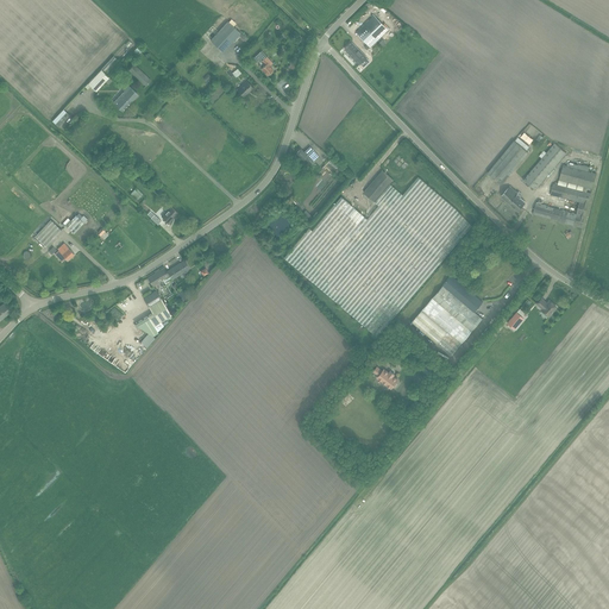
[(372,17),(360,29),(356,33),(370,48),(388,30),(374,14),(371,16),(372,17)]
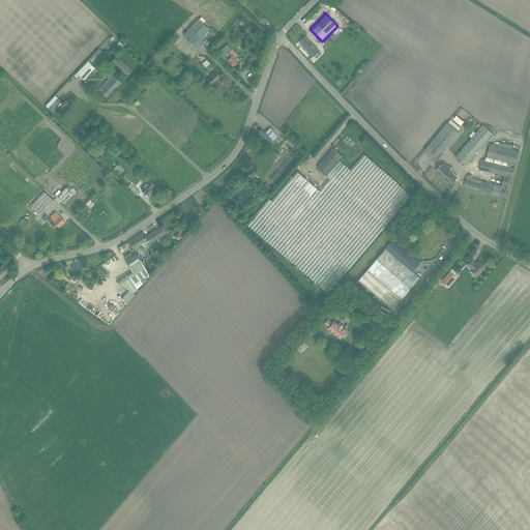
[(209,29),(199,20),(184,36),(194,46),(209,29)]
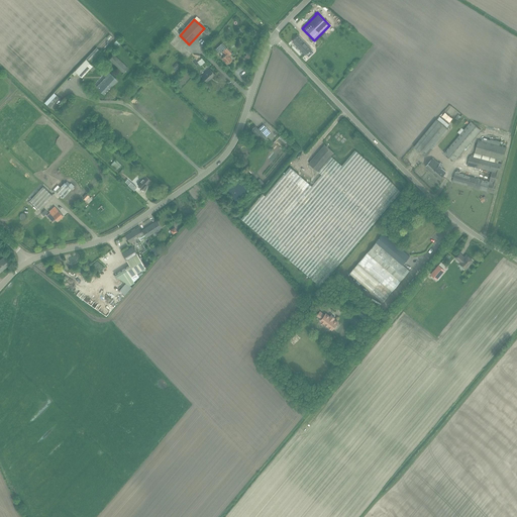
[(299,36),(293,41),(299,47),(305,42),(299,36)]
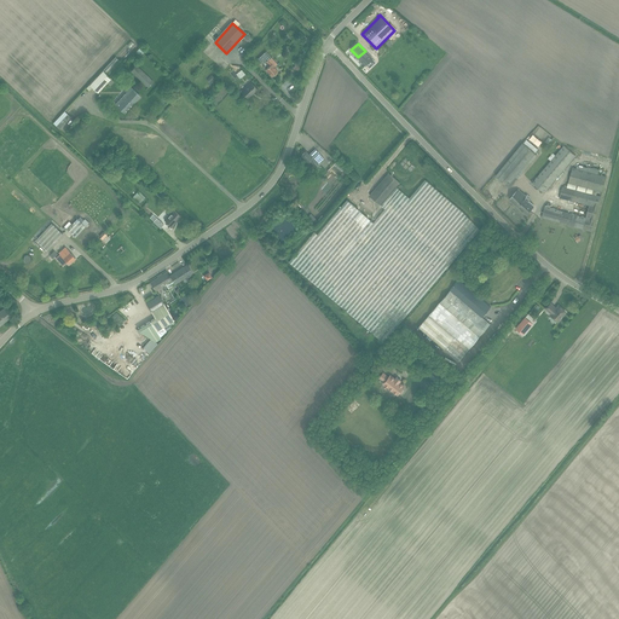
[(137,63),(145,55),(140,51),(133,58),(137,63)]
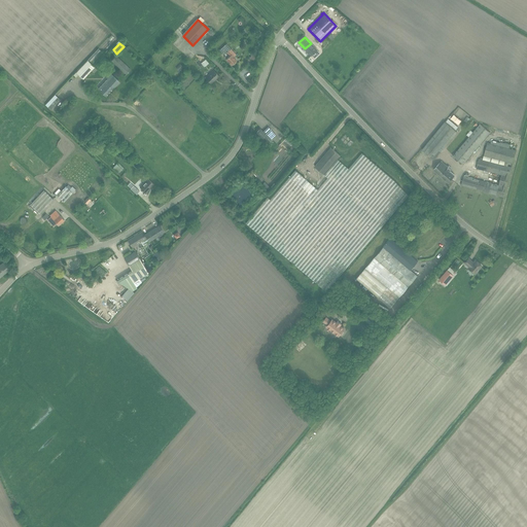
[(317,50),(311,43),(305,48),(311,56),(317,50)]
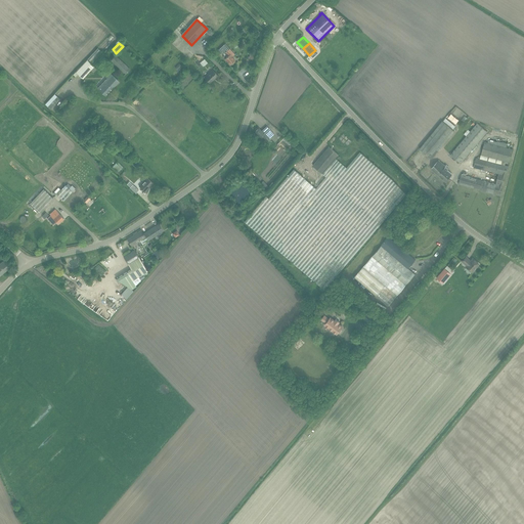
[(231,56),(232,56),(227,50),(229,49),(225,44),(218,50),(224,55),(223,56),(230,64),(235,60),(231,56)]
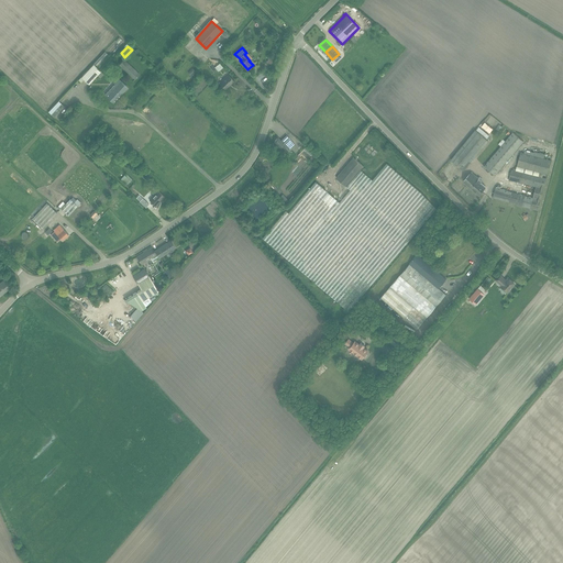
[(105,52),(78,80),(81,83),(84,79),(89,85),(101,72),(112,59),(105,52)]
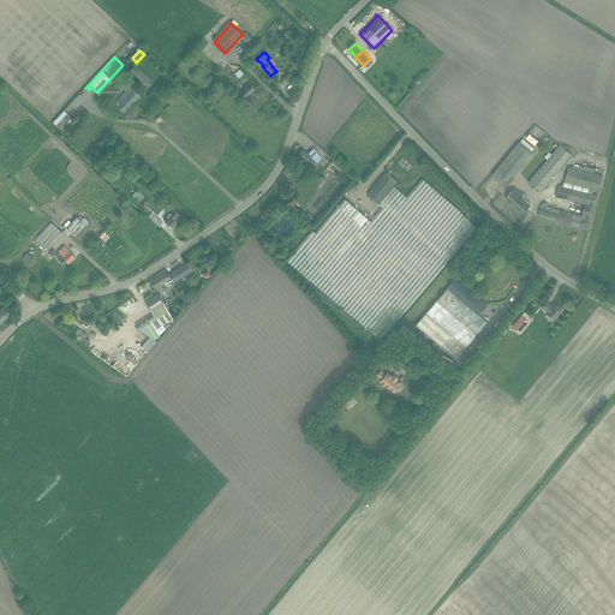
[(148,87),(153,82),(135,65),(130,71),(148,87)]
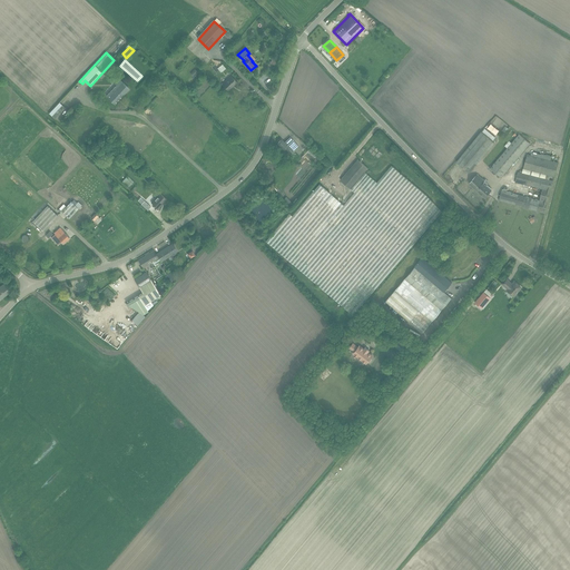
[(223,84),(225,87),(228,90),(237,82),(231,76),(223,84)]
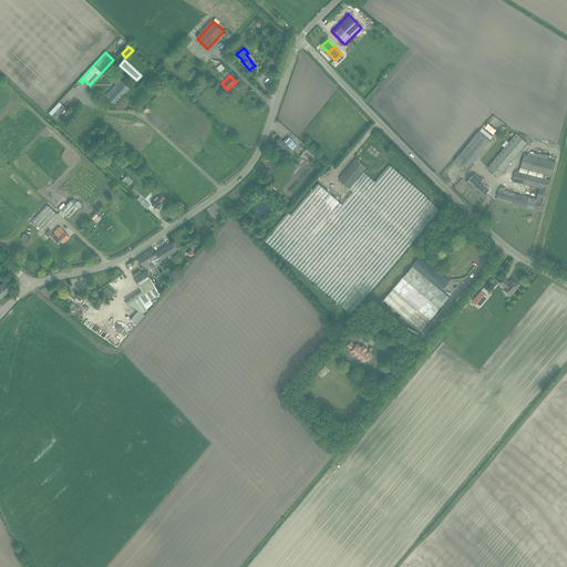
[(116,76),(112,81),(115,85),(106,95),(114,103),(129,89),(116,76)]
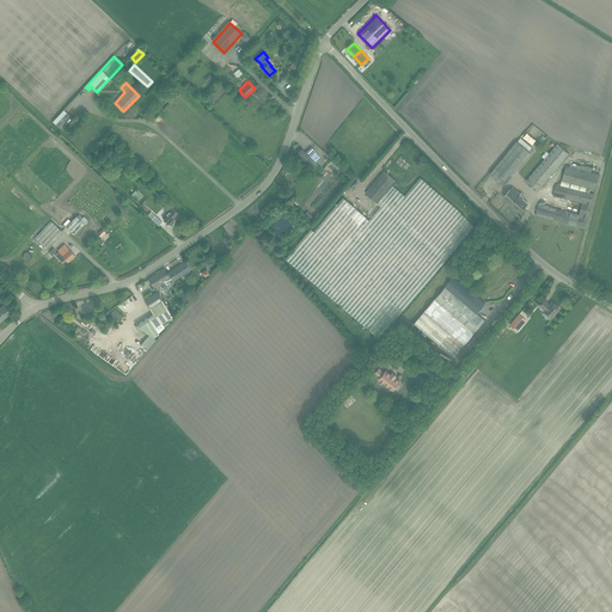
[(55,124),(59,128),(71,116),(67,112),(55,124)]
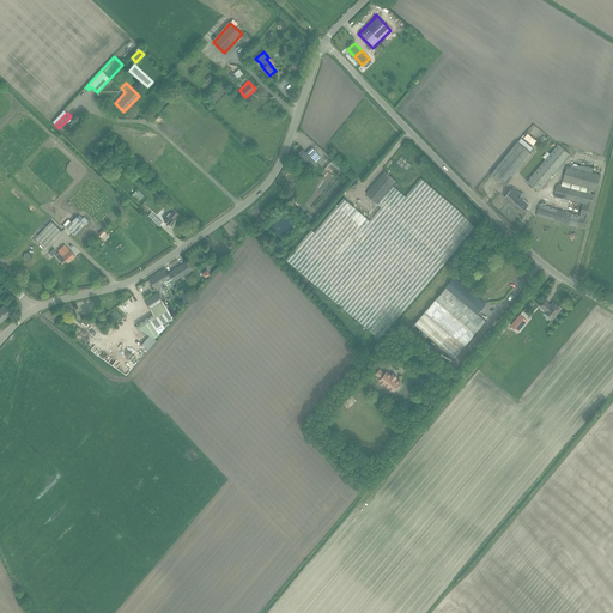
[(517,141),(491,174),(505,186),(532,153),(517,141)]
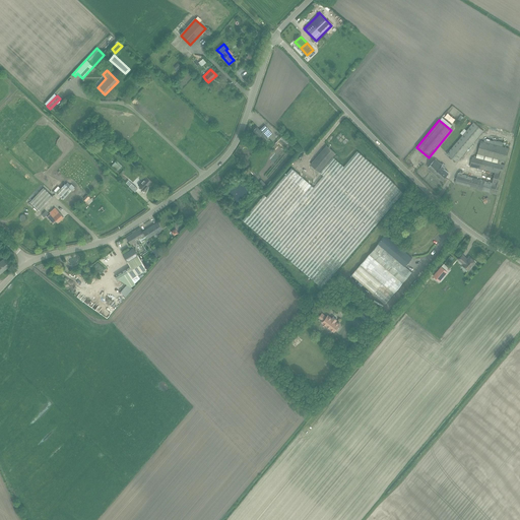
[(447,153),(457,163),(483,131),(473,122),(447,153)]
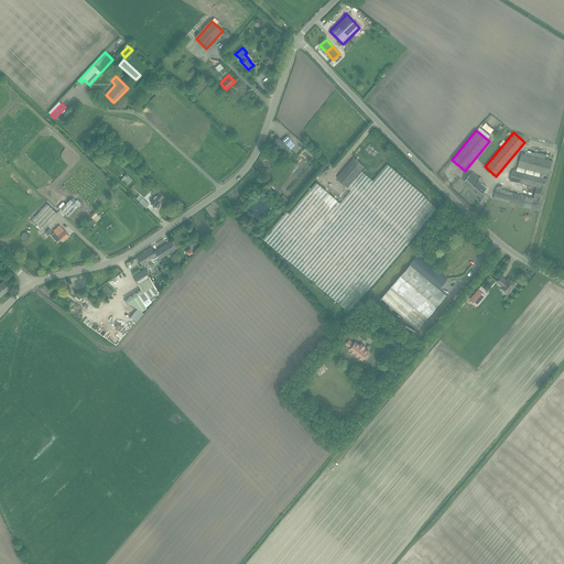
[(274,142),(278,147),(280,149),(283,147),(288,152),(290,149),(295,144),(288,136),(286,136),(290,140),(285,143),(283,142),(279,138),(274,142)]
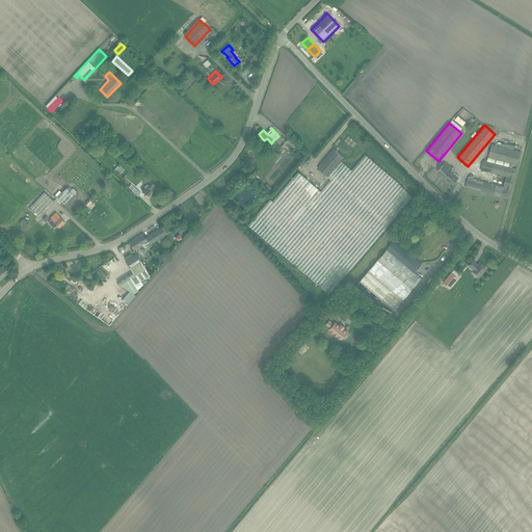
[(513,164),(517,165),(521,152),(491,144),(487,162),(483,160),(481,170),(506,177),(503,187),(473,179),(474,177),(470,176),(470,177),(469,177),(469,178),(468,177),(466,187),(508,200),(516,169),(512,168),(513,164)]
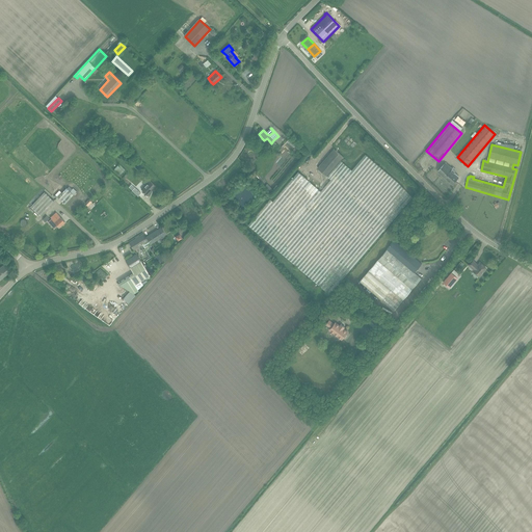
[(344,157),(334,149),(318,168),(327,177),(344,157)]
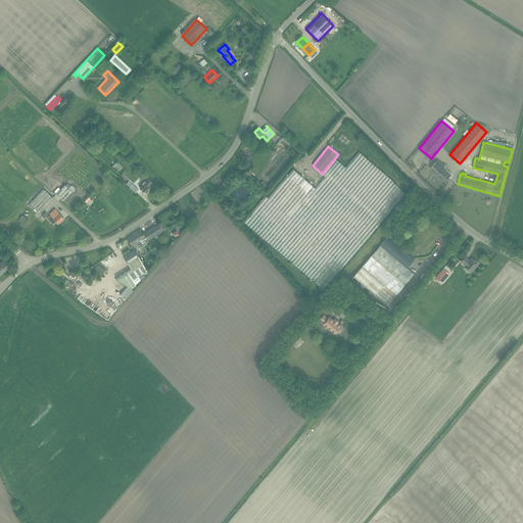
[(316,189),(293,170),(268,198),(266,196),(243,223),(323,292),(406,195),(383,174),(360,152),(346,168),(338,161),(316,189)]
